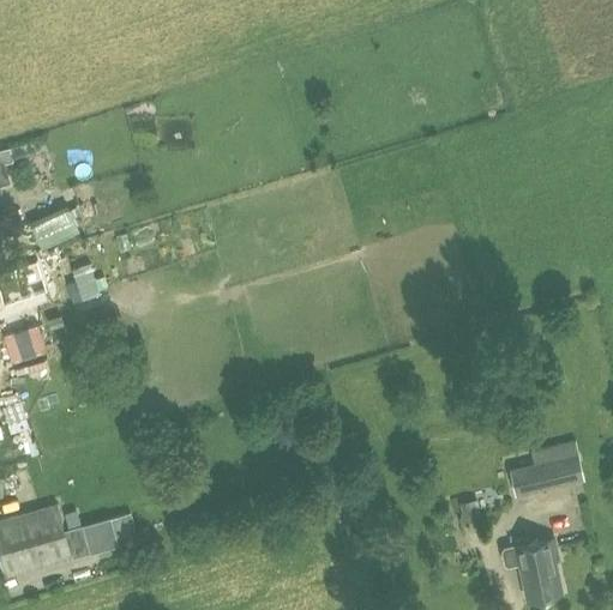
[(11,149),(0,151),(0,163),(4,165),(14,163),(11,149)]
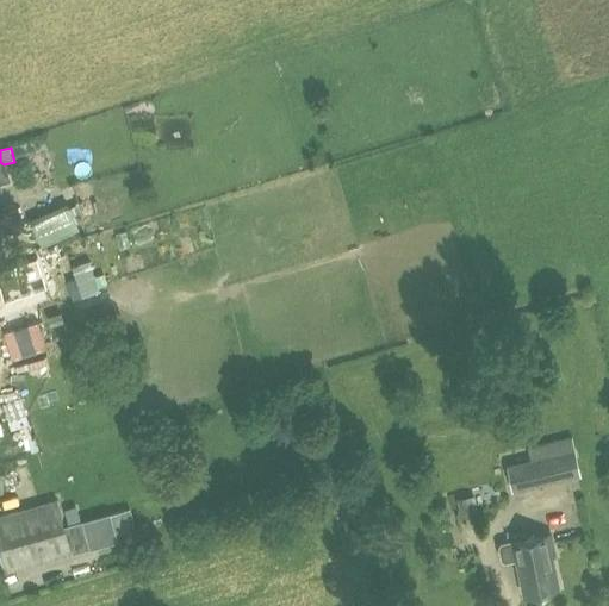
[(69,210),(31,227),(42,250),(80,232),(69,210)]
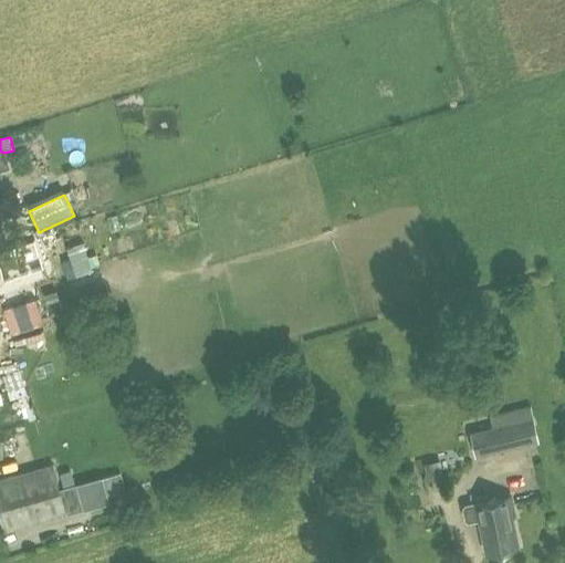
[(35,242),(0,253),(0,272),(3,284),(44,271),(35,242)]
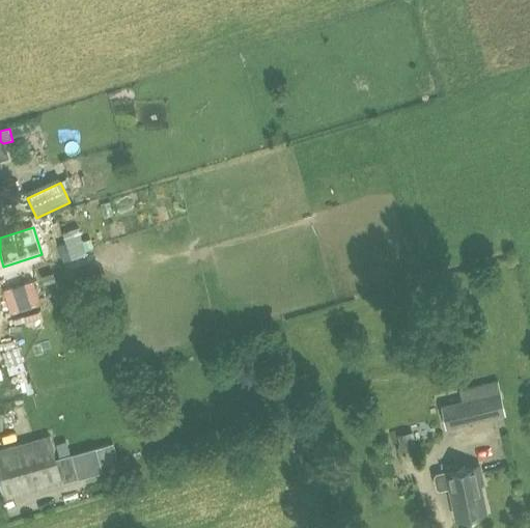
[(63,235),(66,246),(82,241),(79,230),(63,235)]
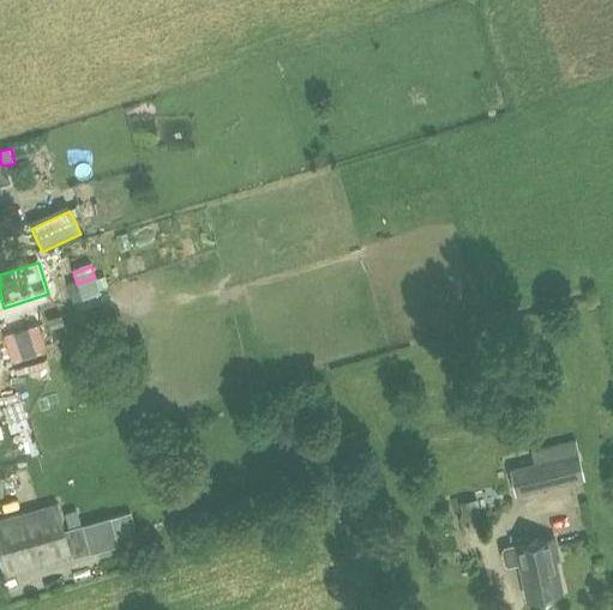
[(95,278),(77,284),(82,300),(83,302),(95,297),(101,296),(95,278)]
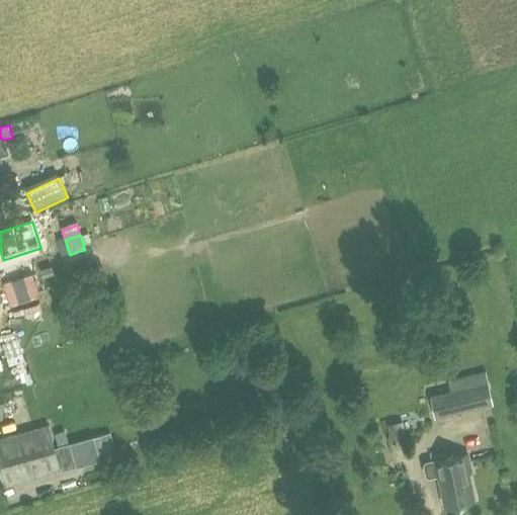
[(69,253),(65,240),(57,242),(61,256),(69,253)]
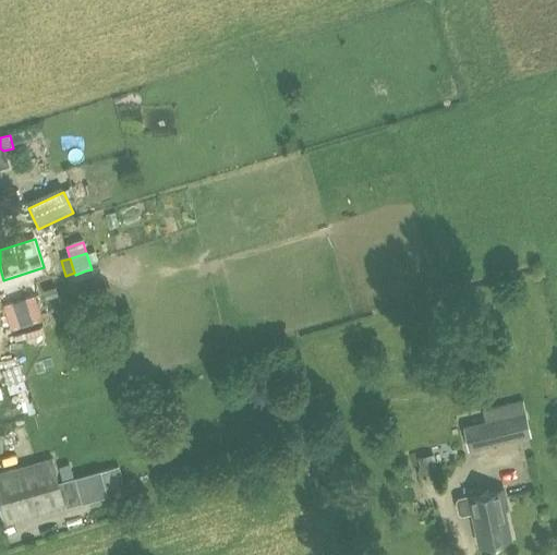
[(487,411),(489,422),(463,429),(469,454),(513,443),(530,439),(522,403),(487,411)]
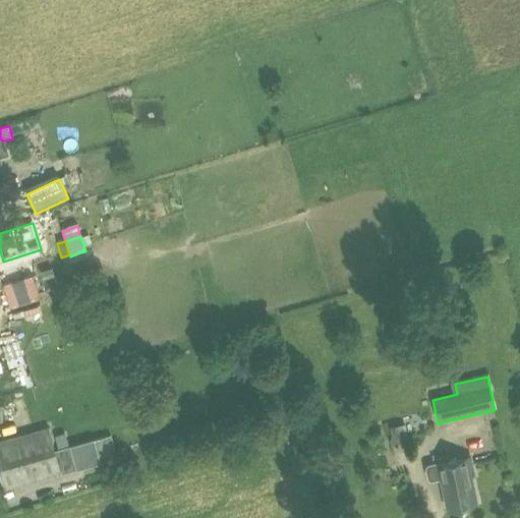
[(1,402),(0,401),(0,428),(8,426),(1,402)]
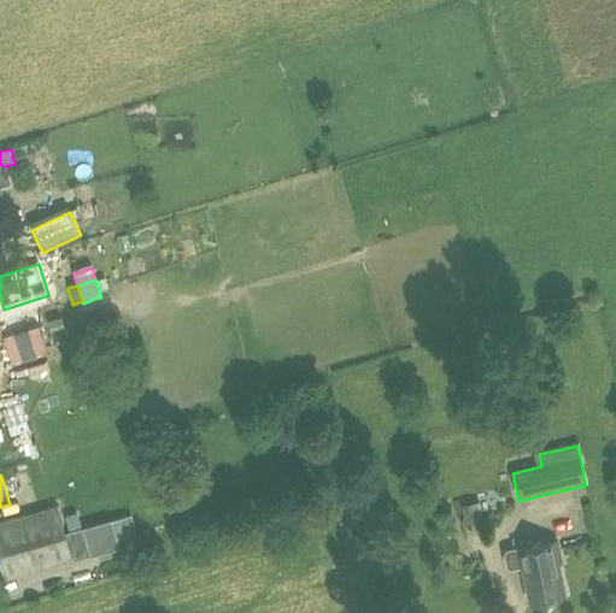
[(479,504),(463,507),(468,529),(484,525),(479,504)]
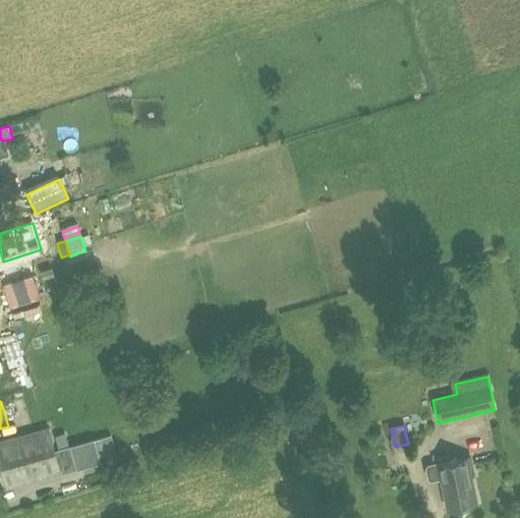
[(0,466),(55,452),(49,430),(0,444),(0,466)]
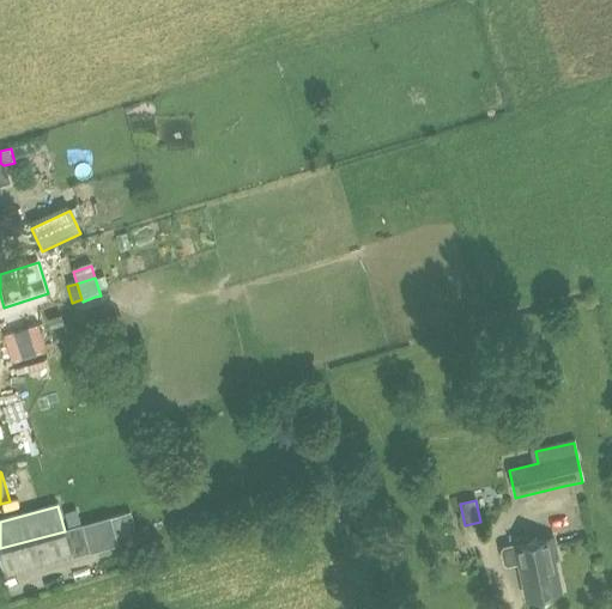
[(66,516),(70,530),(80,527),(77,512),(66,516)]
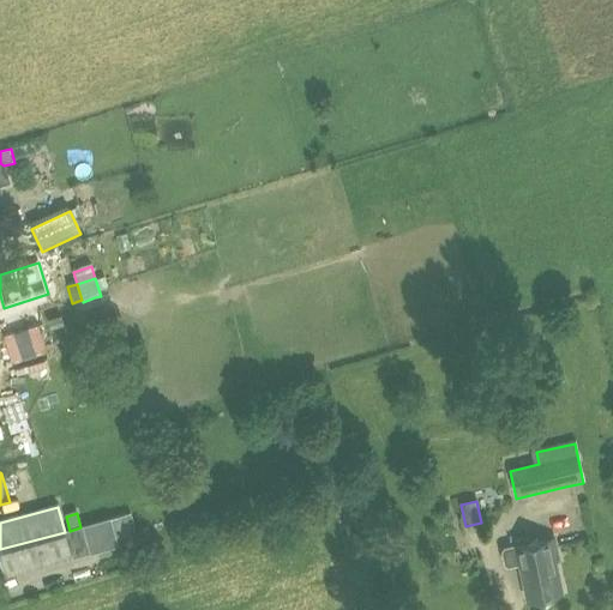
[(80,527),(70,531),(65,532),(72,559),(118,547),(109,519),(80,527)]
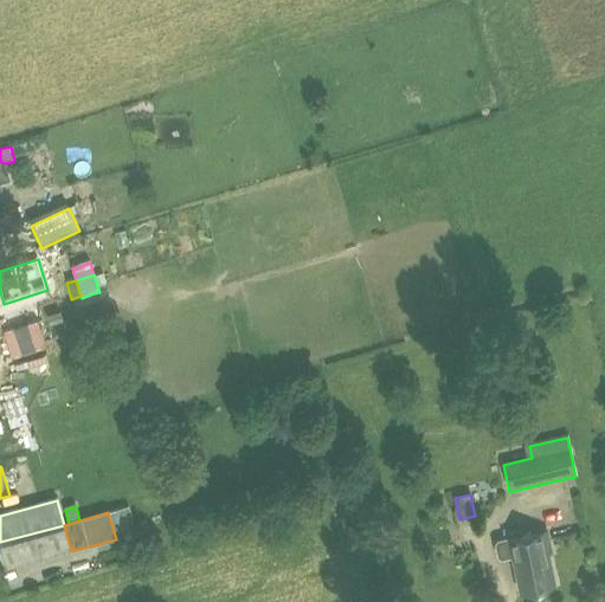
[(72,554),(71,551),(64,525),(0,542),(0,557),(5,573),(72,554)]
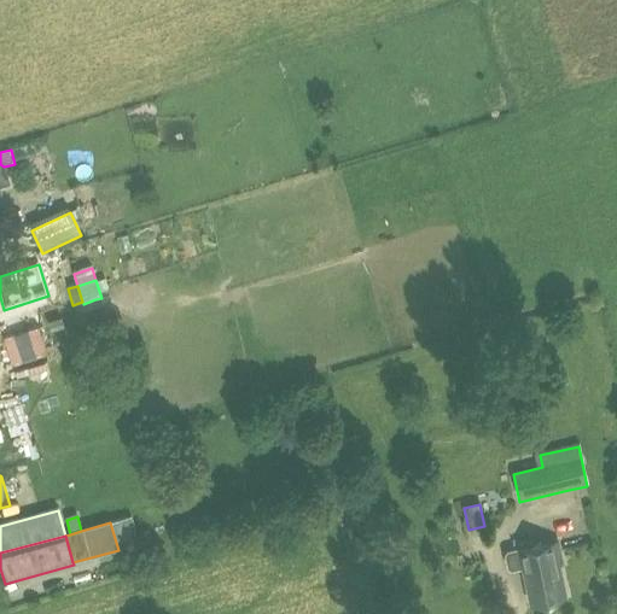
[(566,565),(560,539),(554,542),(510,551),(507,554),(511,569),(513,572),(519,569),(523,569),(524,569),(533,606),(541,603),(545,607),(557,604),(559,600),(566,597),(560,566),(566,565)]
